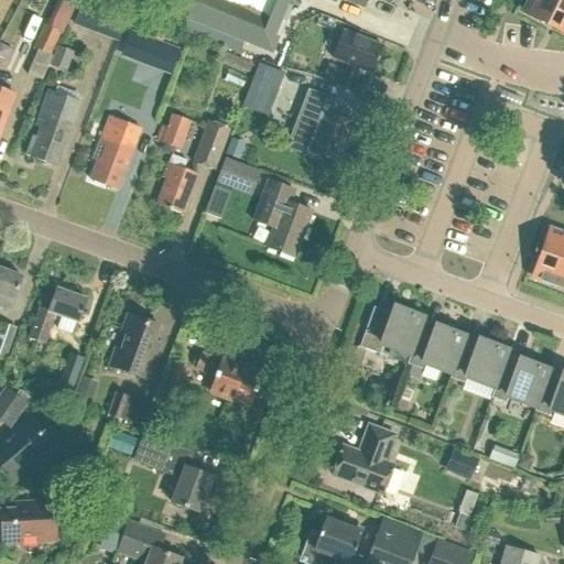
[(58,0),(54,11),(69,18),(76,0),(58,0)]
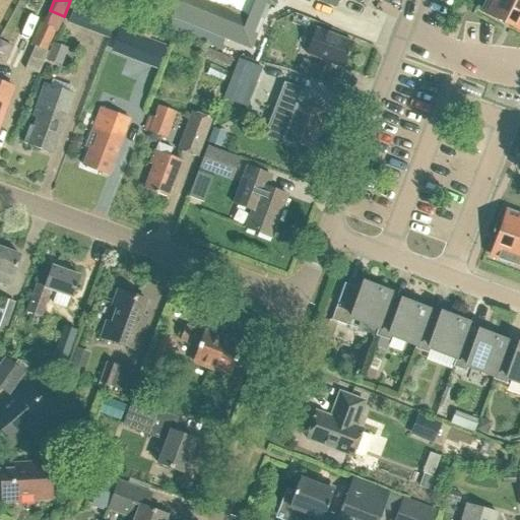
[(178,0),(172,18),(250,50),(269,0),(312,0),(335,9),(338,0),(349,0),(359,3),(360,0),(178,0)]
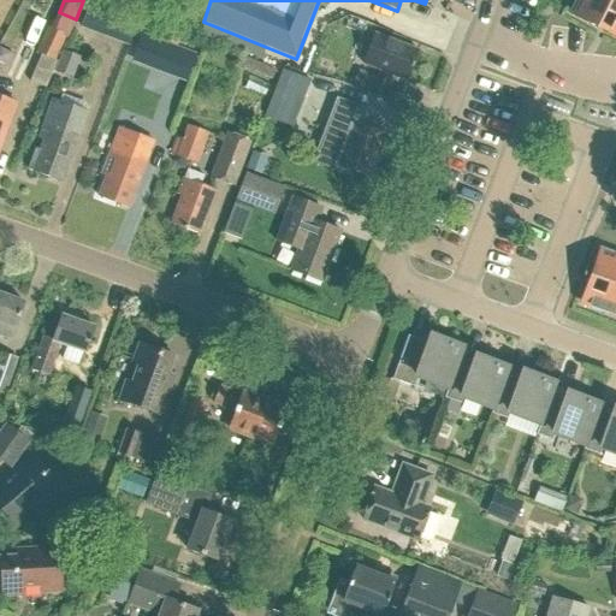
[(615,0),(578,0),(572,13),(615,36),(615,0)]
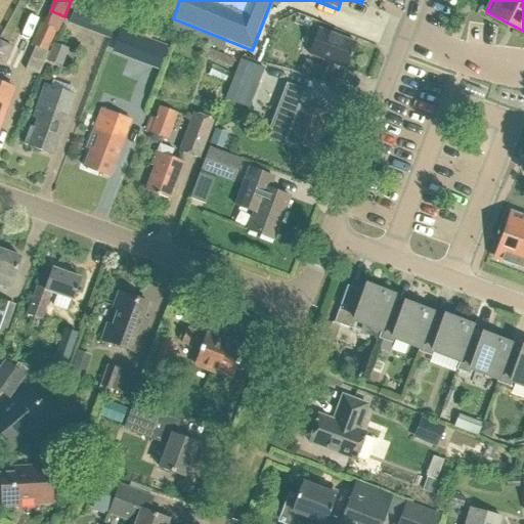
[(77,2),(69,24),(108,39),(117,16),(77,2)]
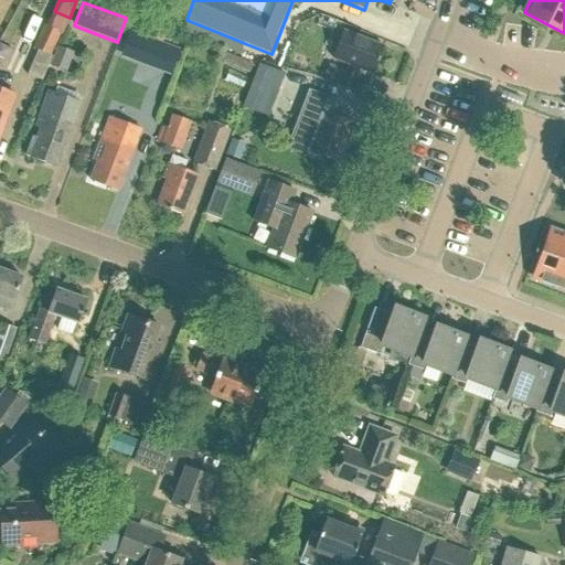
[(25,9),(0,59),(0,83),(1,84),(35,14),(25,9)]
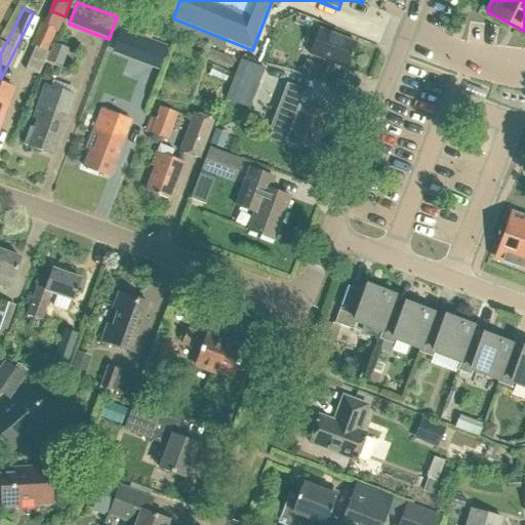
[(47,51),(55,32),(40,25),(32,45),(47,51)]
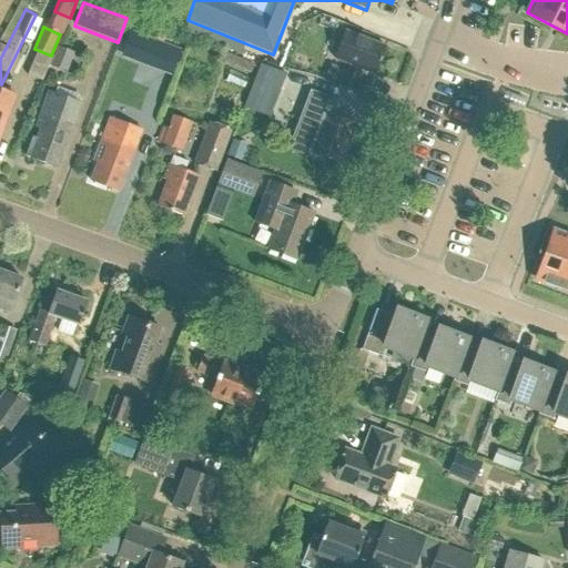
[(334,60),(375,75),(385,48),(344,32),(334,60)]
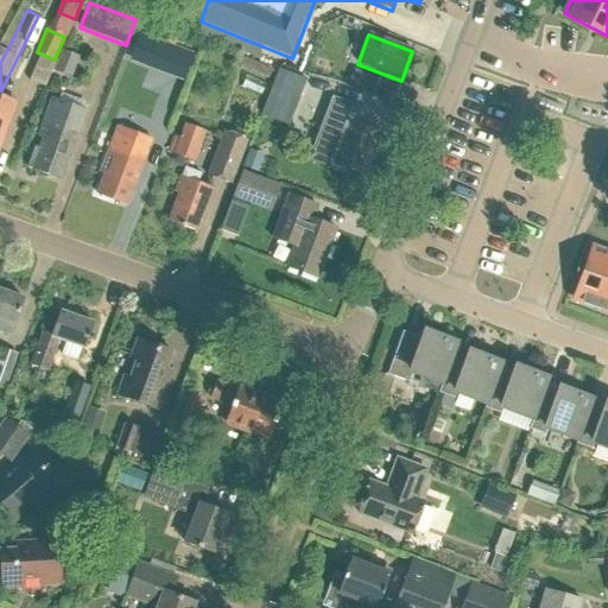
[(305,56),(318,61),(324,43),(312,38),(305,56)]
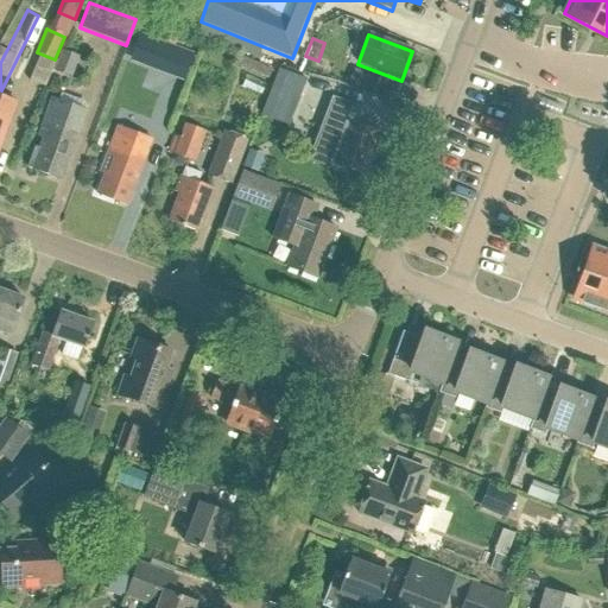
[(71,77),(80,57),(61,50),(54,70),(71,77)]
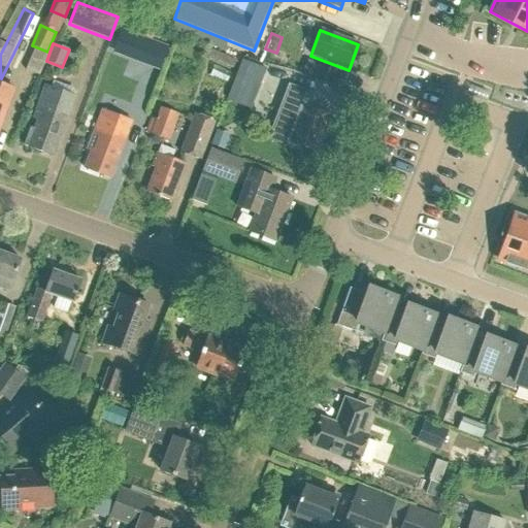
[(217,62),(231,68),(235,61),(220,54),(217,62)]
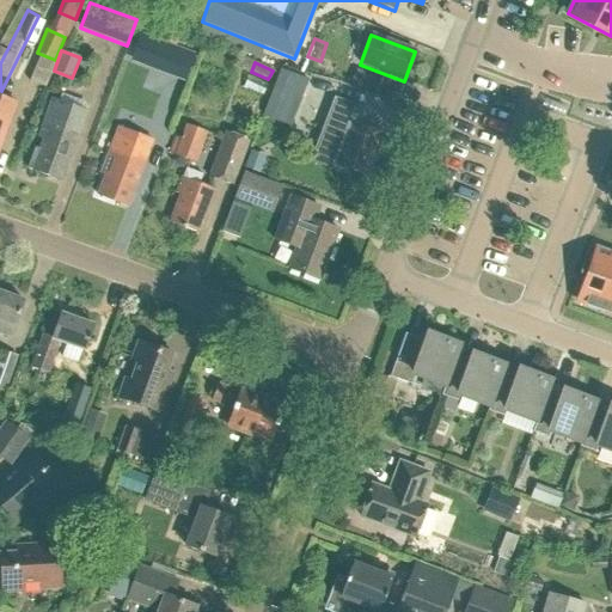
[(294,110),(306,79),(282,69),(270,102),(294,110)]
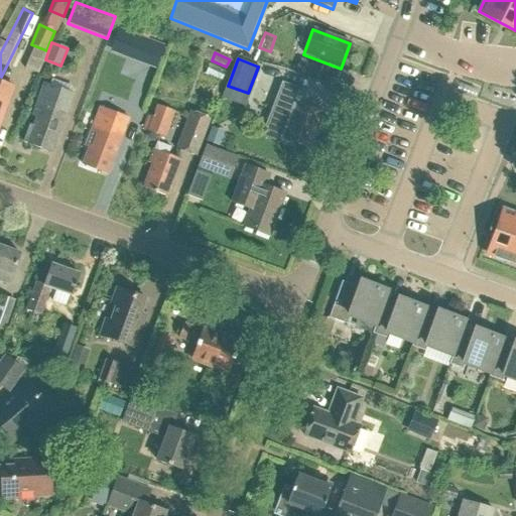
[(314,65),(300,59),(295,71),(309,77),(314,65)]
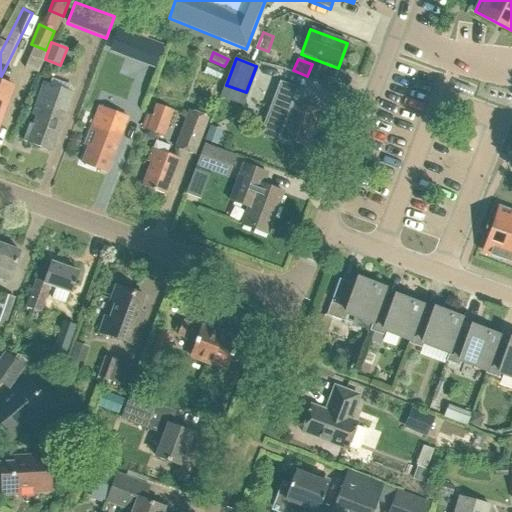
[(269,81),(258,76),(252,90),(264,94),(269,81)]
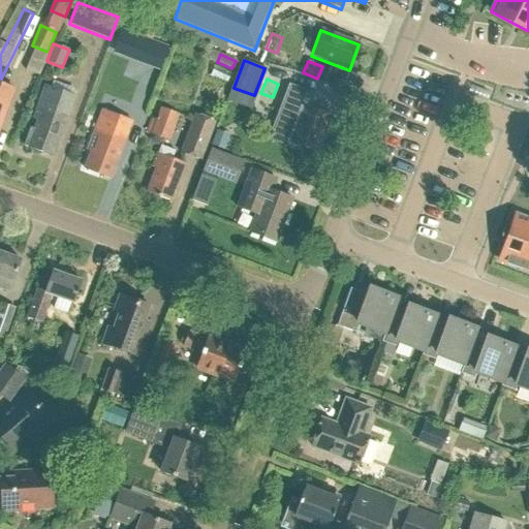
[(106,80),(95,109),(99,110),(115,116),(120,102),(126,104),(131,89),(110,81),(106,80)]
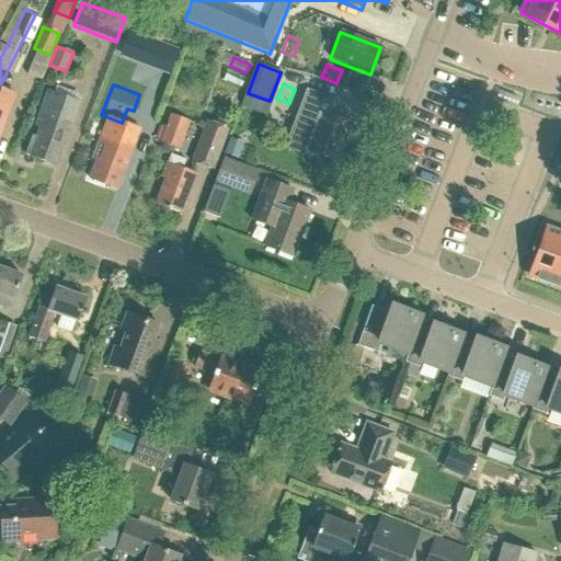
[(0,89),(0,135),(9,113),(8,113),(14,95),(0,89)]
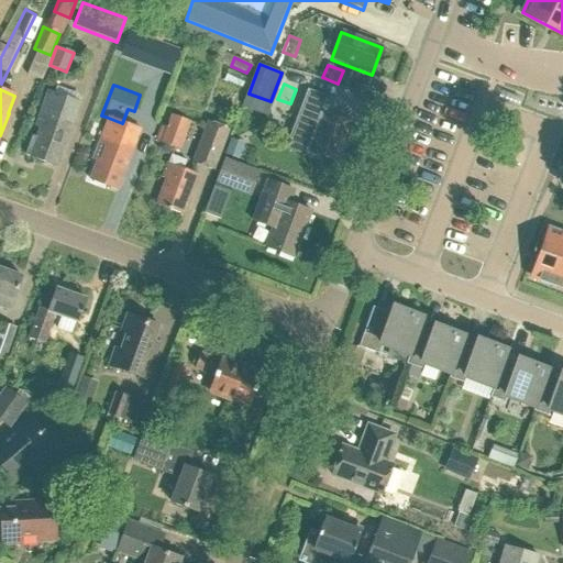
[(56,168),(72,124),(79,103),(47,92),(35,127),(40,129),(30,158),(56,168)]
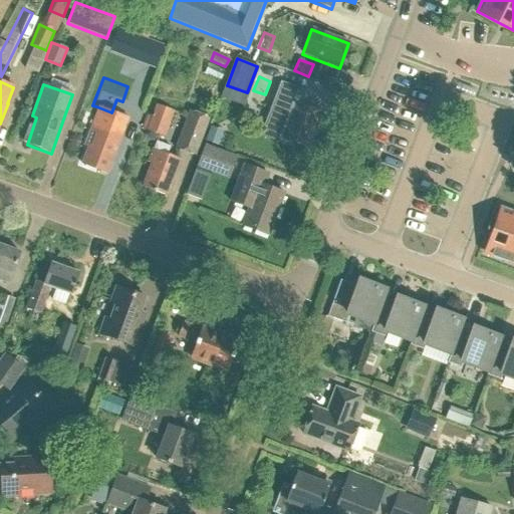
[(281,138),(308,148),(321,113),(300,105),(304,94),(282,85),(274,107),(291,113),(281,138)]
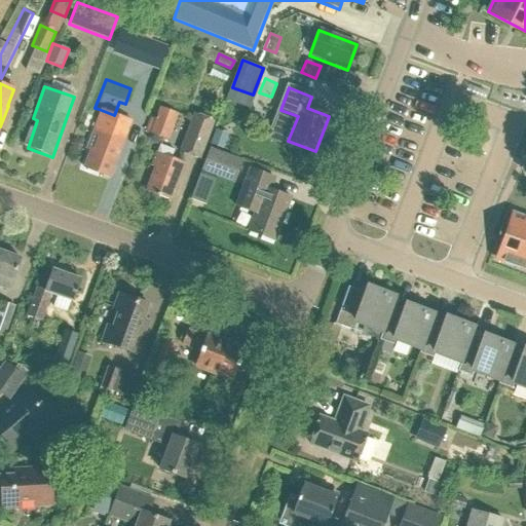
[(145,132),(150,134),(159,137),(168,141),(178,115),(168,112),(159,109),(155,120),(150,119),(145,132)]
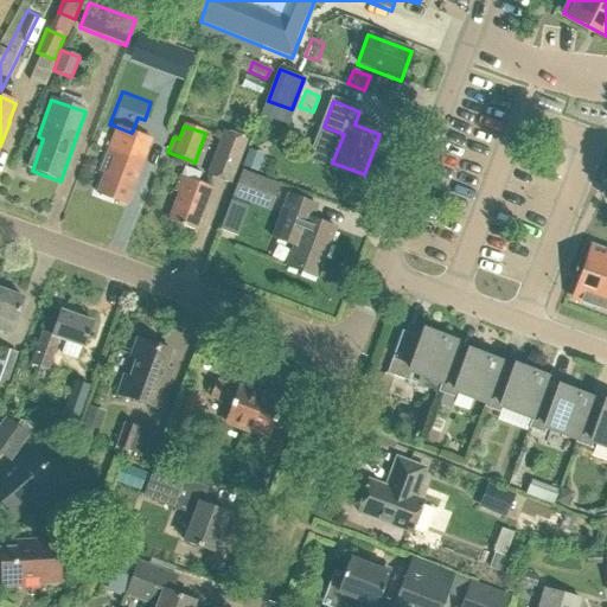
[(97,195),(126,205),(144,160),(109,147),(103,163),(108,165),(97,195)]
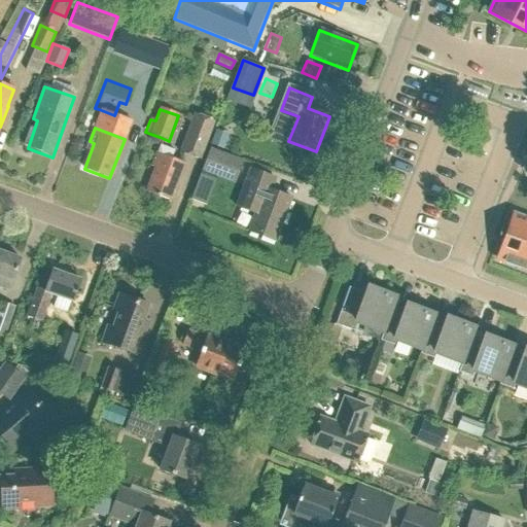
[(195,137),(188,156),(201,161),(207,141),(195,137)]
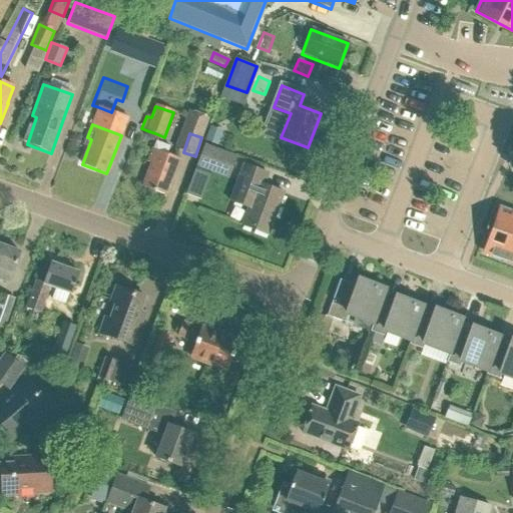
[(227,178),(235,156),(204,145),(196,167),(227,178)]
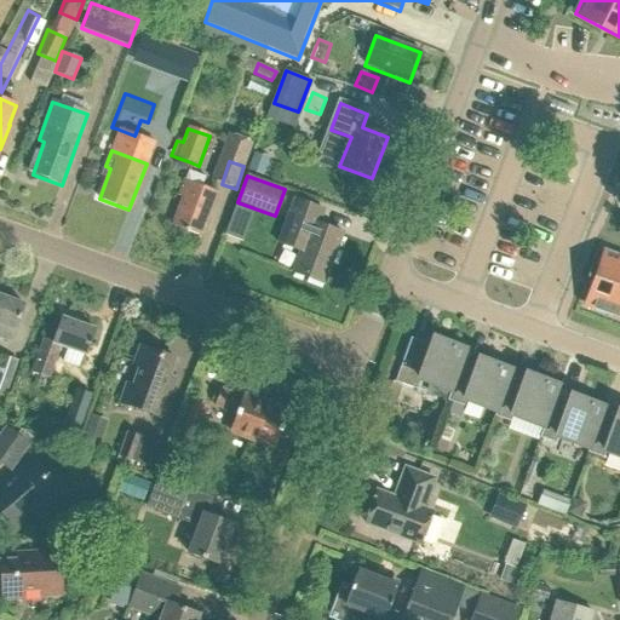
[(171,227),(201,237),(218,193),(201,187),(184,181),(178,197),(182,199),(171,227)]
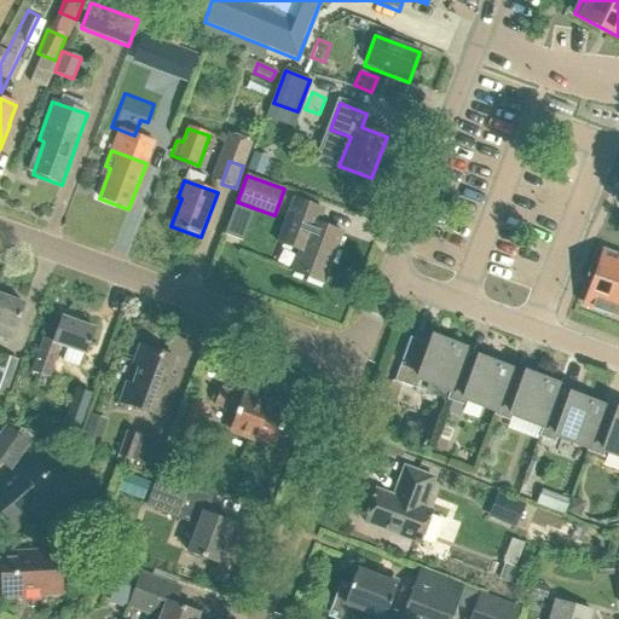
[(320,210),(294,201),(278,243),(300,250),(291,273),(324,285),(343,235),(316,225),(320,210)]
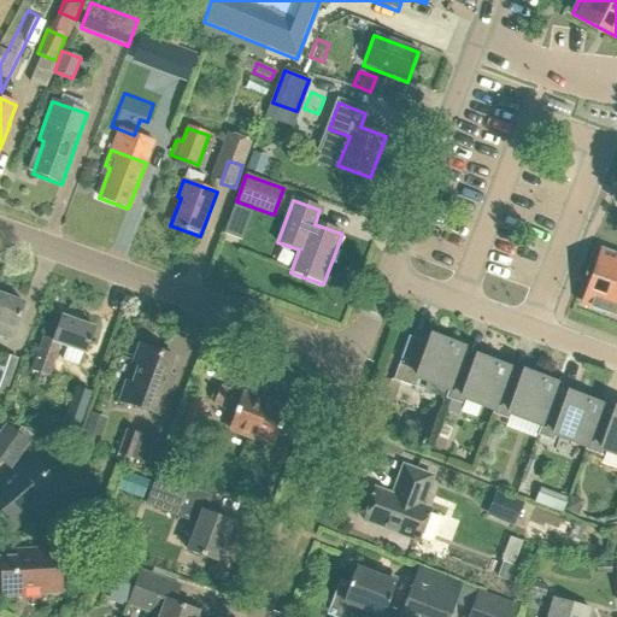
[(583,305),(612,316),(616,304),(616,257),(603,252),(583,305)]
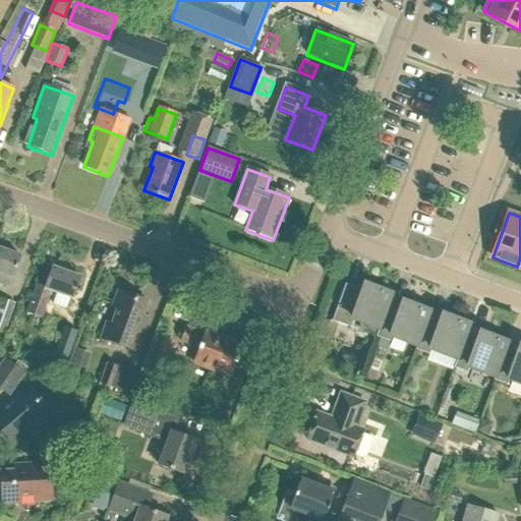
[(12,278),(20,256),(0,248),(0,285),(7,288),(11,278),(12,278)]
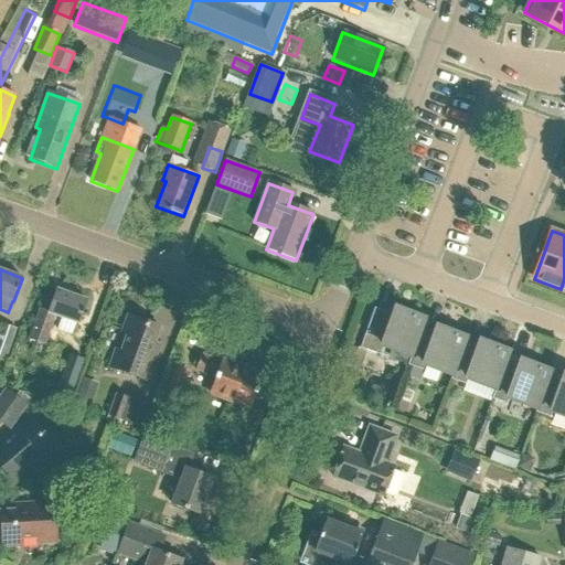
[(78,324),(86,301),(55,290),(48,312),(40,310),(28,340),(43,347),(55,316),(78,324)]
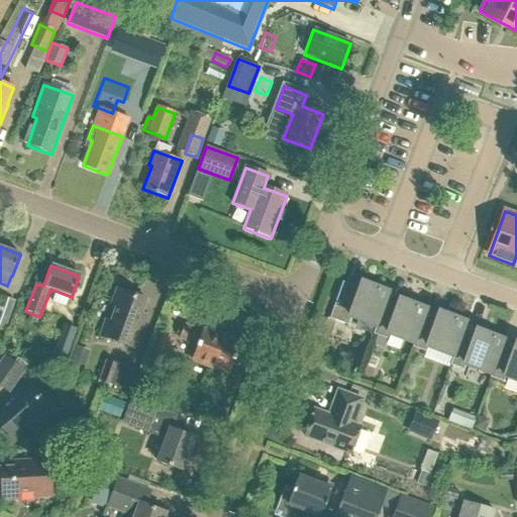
[(374,335),(386,302),(389,293),(362,283),(359,289),(342,283),(329,319),(347,325),(349,317),(376,326),(373,334),(374,335)]
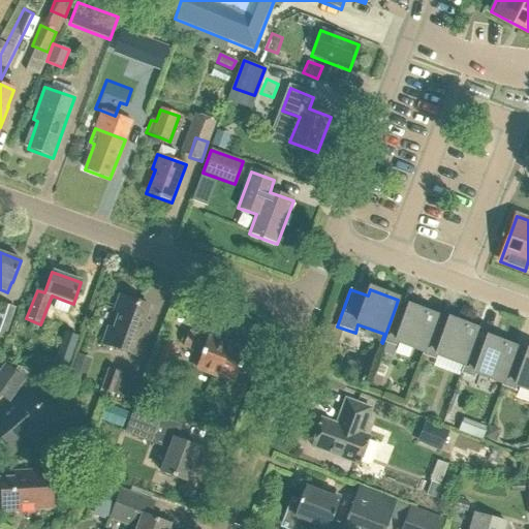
[(101,344),(137,356),(150,322),(145,321),(149,307),(119,297),(101,344)]
